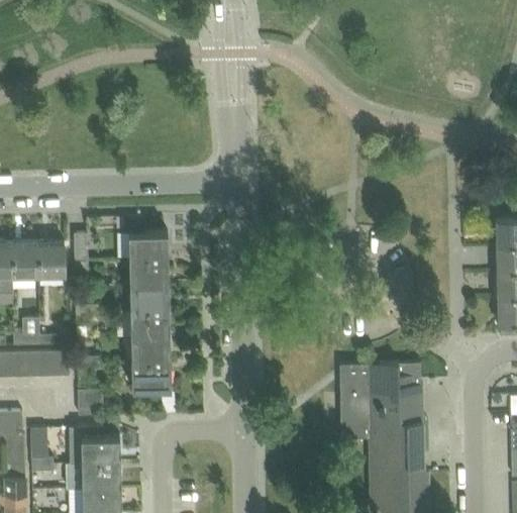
[(516,208),(516,219),(496,220),(496,246),(516,245),(516,208)]
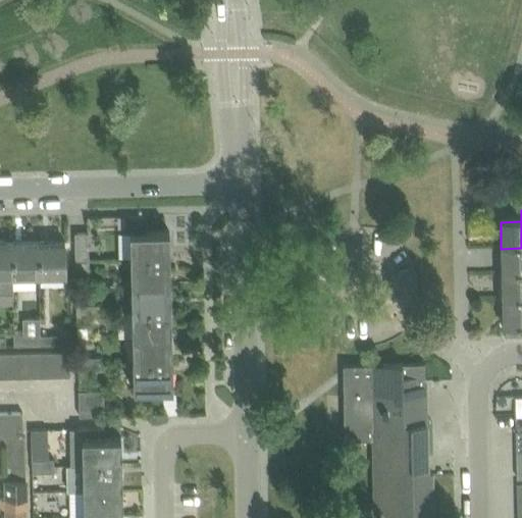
[(143,219),(129,219),(131,262),(169,261),(168,235),(144,235),(143,219)]
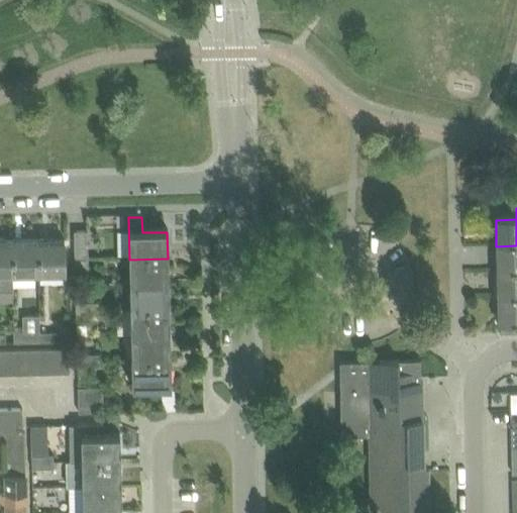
[(87,234),(74,234),(73,234),(74,262),(81,262),(81,258),(88,258),(87,234)]
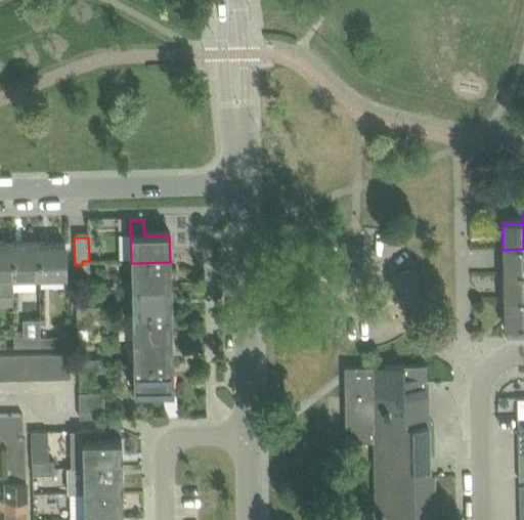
[(63,245),(38,246),(38,280),(64,279),(63,245)]
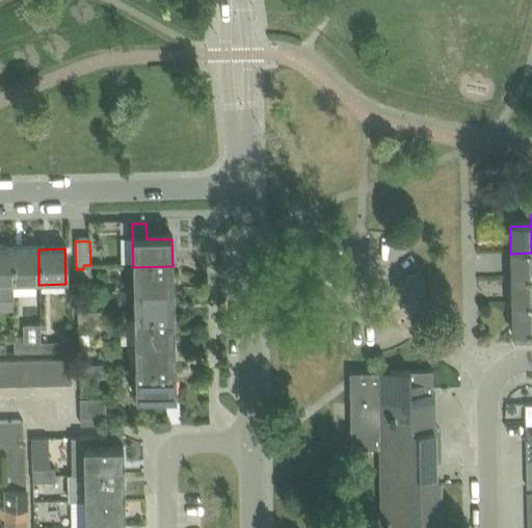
[(12,285),(11,251),(0,249),(0,301),(12,301),(12,285)]
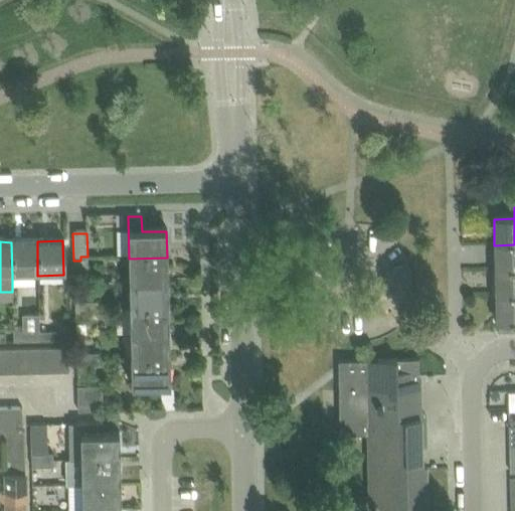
[(37,276),(37,241),(11,242),(12,276),(37,276)]
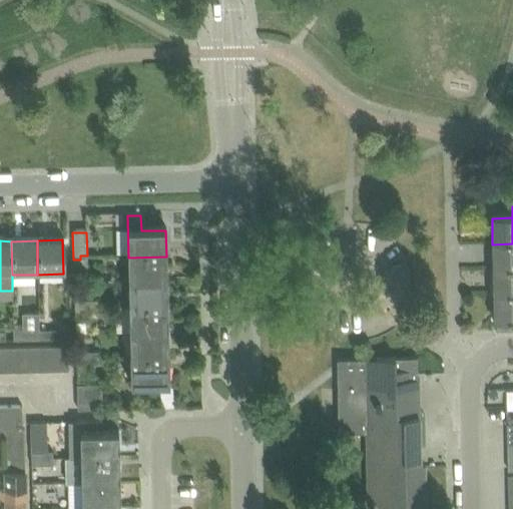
[(512,243),(492,244),(493,270),(512,270),(512,243)]
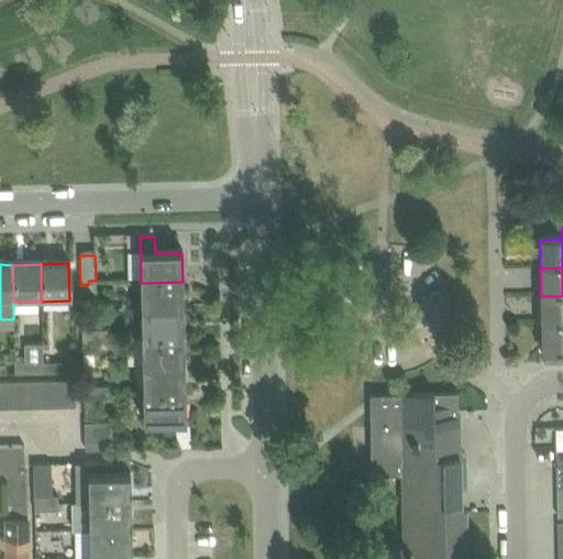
[(96,295),(96,283),(96,281),(88,281),(88,285),(80,285),(80,295),(96,295)]
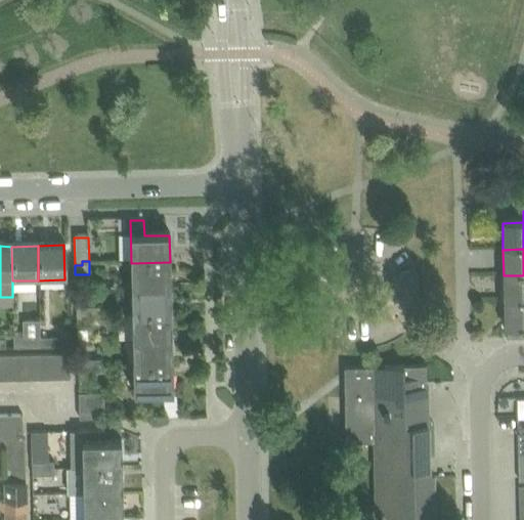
[(170,288),(170,262),(131,263),(131,289),(170,288)]
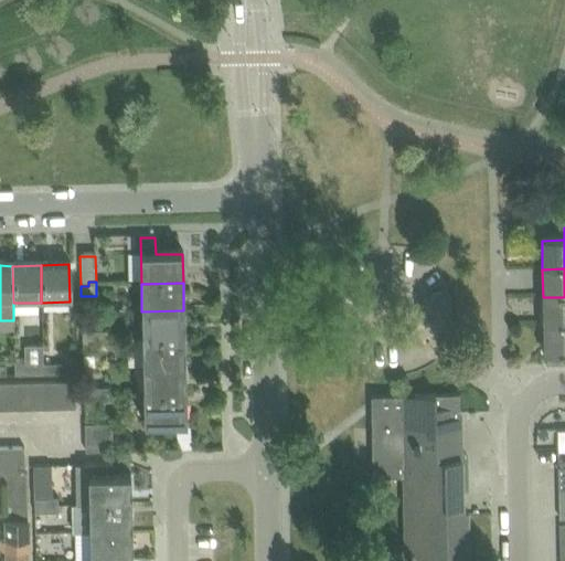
[(564,297),(543,297),(543,327),(564,326),(564,297)]
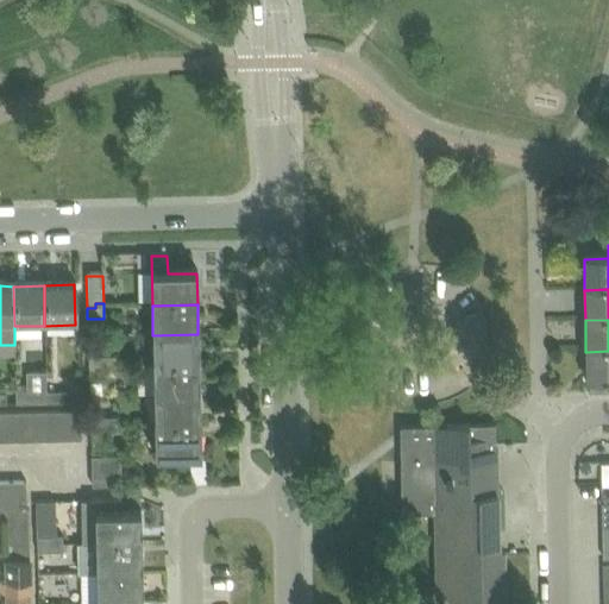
[(199,365),(198,334),(152,335),(154,366),(199,365)]
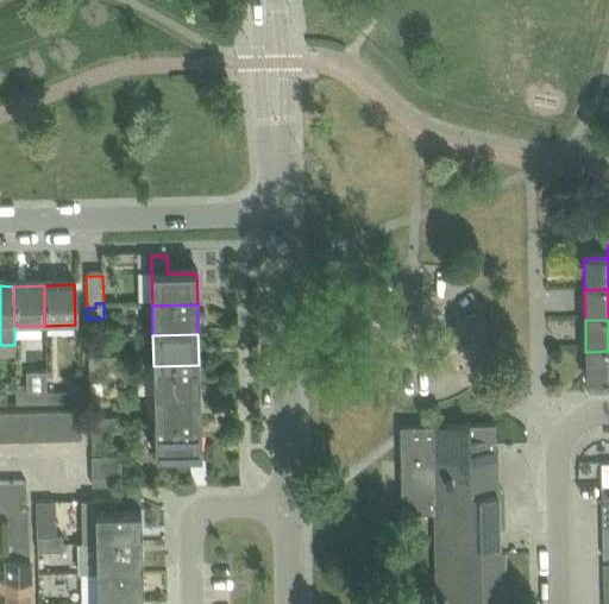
[(608,351),(585,352),(586,382),(589,382),(608,381),(608,351)]
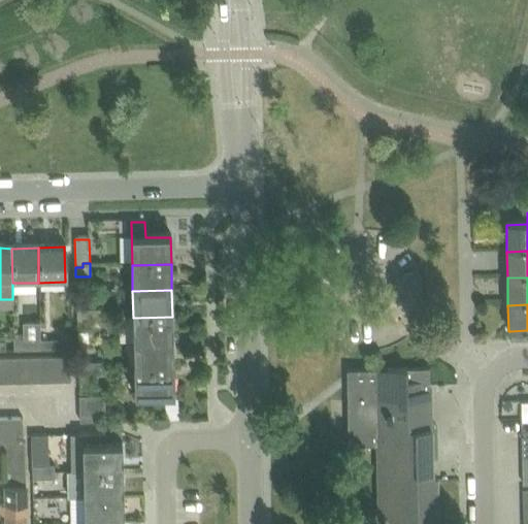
[(86,319),(86,313),(76,313),(76,326),(84,326),(84,324),(90,324),(89,319),(86,319)]
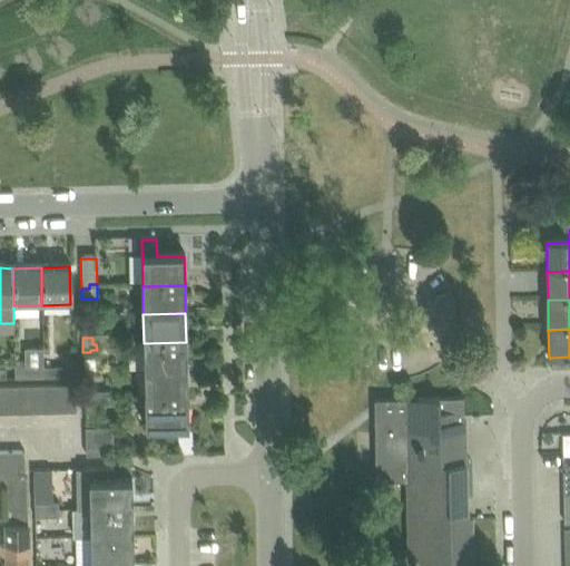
[(107,338),(92,338),(92,344),(96,344),(97,350),(107,350),(107,338)]
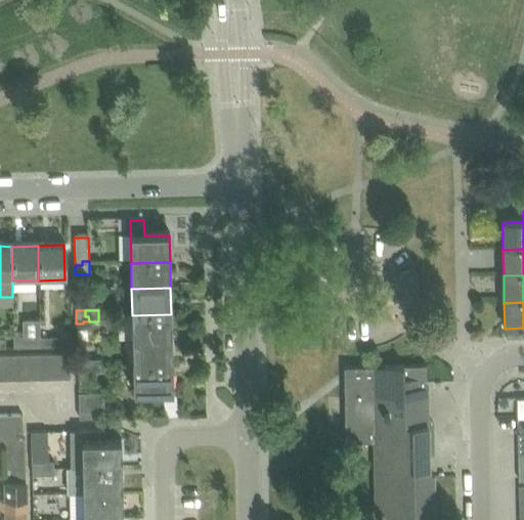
[(172,341),(171,314),(132,315),(132,316),(119,316),(120,341),(133,340),(133,341),(172,341)]
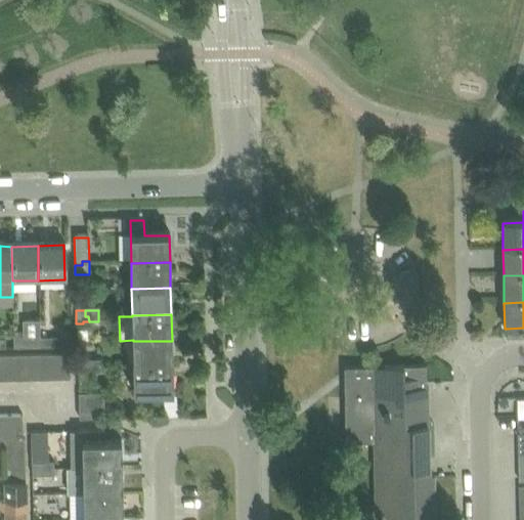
[(40,349),(40,341),(37,341),(36,322),(24,323),(24,338),(15,339),(15,350),(23,349),(40,349)]
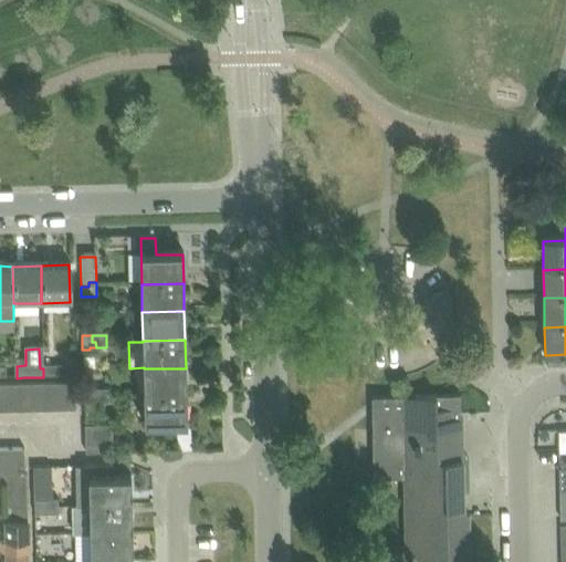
[(565,354),(547,355),(547,367),(565,367),(565,354)]
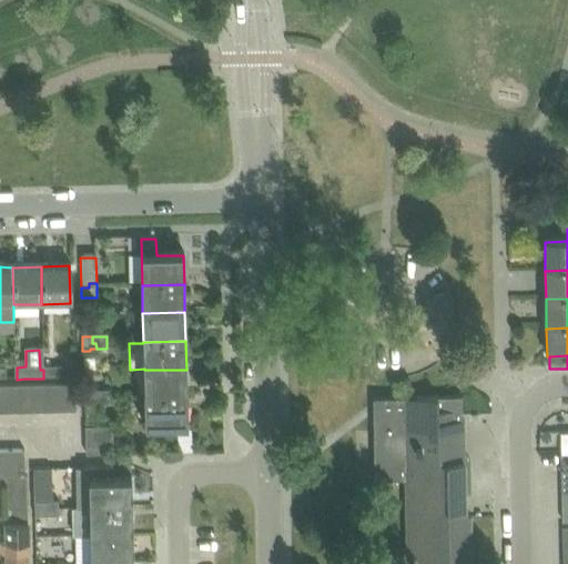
[(62,369),(43,370),(43,379),(62,379),(62,369)]
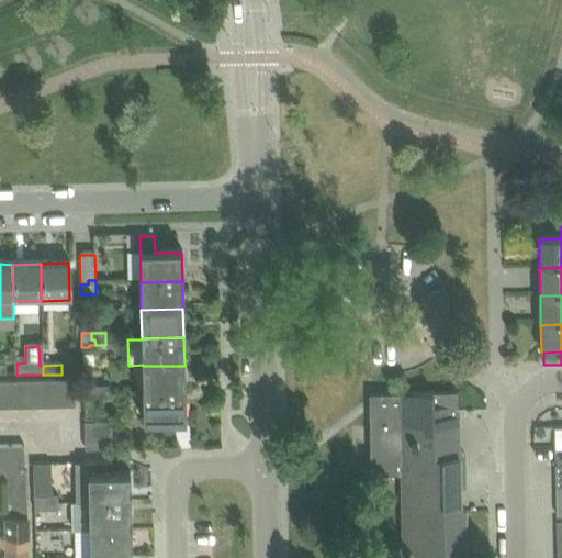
[(184,393),(184,366),(143,366),(143,394),(184,393)]
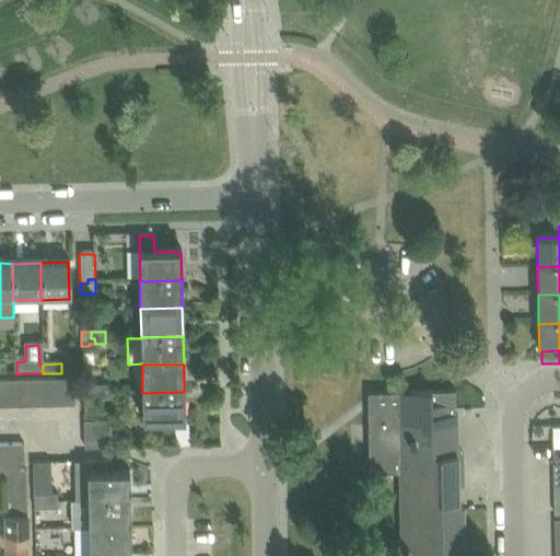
[(47,407),(46,381),(33,382),(33,407),(47,407)]
